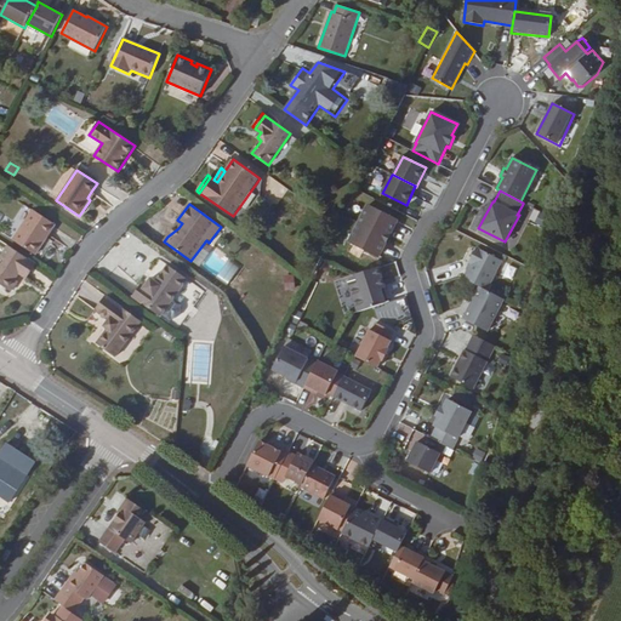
[(399,221),(366,204),(355,224),(388,241),(399,221)]
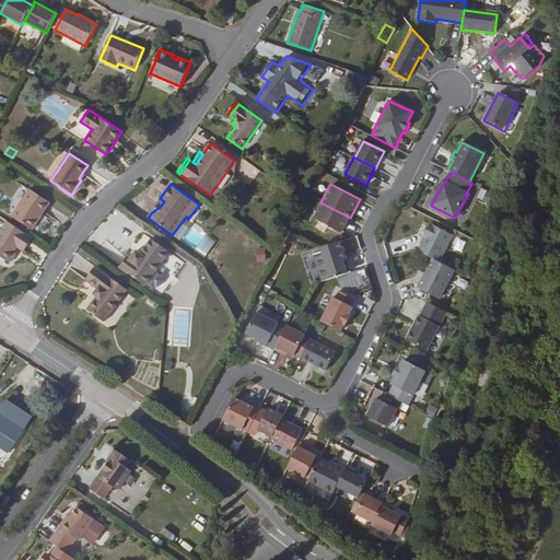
[(33,231),(50,202),(30,189),(12,217),(33,231)]
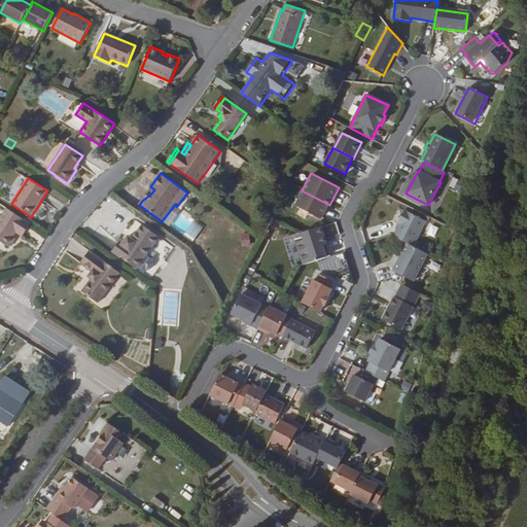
[(151,187),(142,201),(151,194),(154,189),(151,187)]
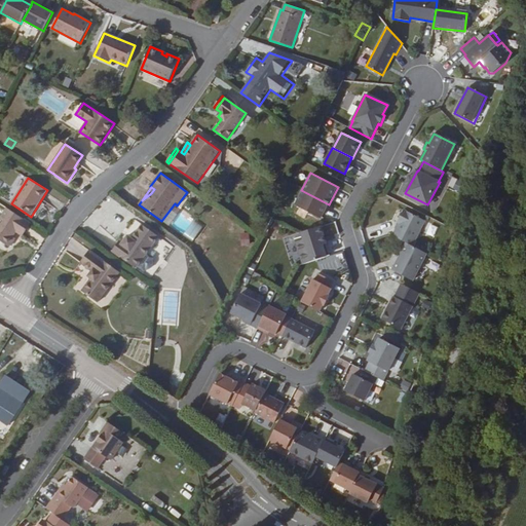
[(322,221),(329,204),(301,190),(293,207),(322,221)]
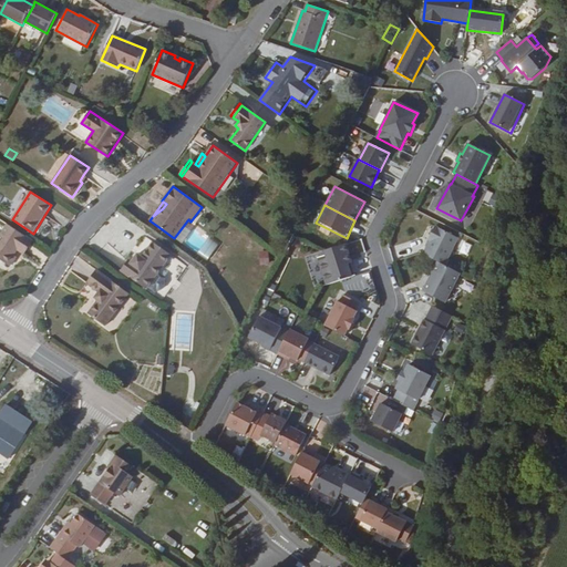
[(22,253),(31,239),(8,224),(0,235),(0,259),(11,266),(17,257),(14,255),(18,249),(22,253)]
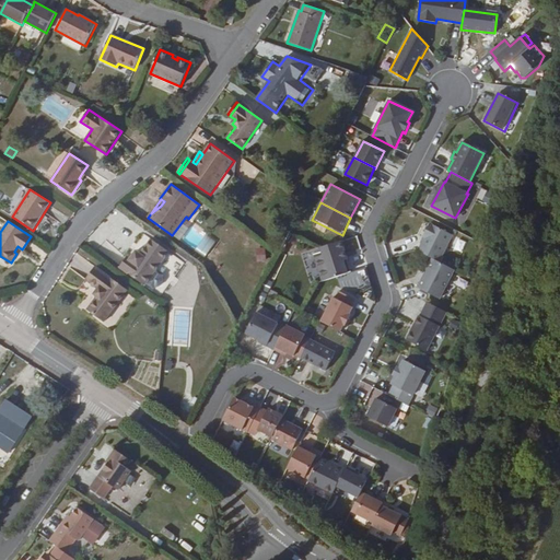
[(426,237),(419,252),(432,258),(440,263),(453,235),(430,223),(426,233),(428,234),(426,237)]
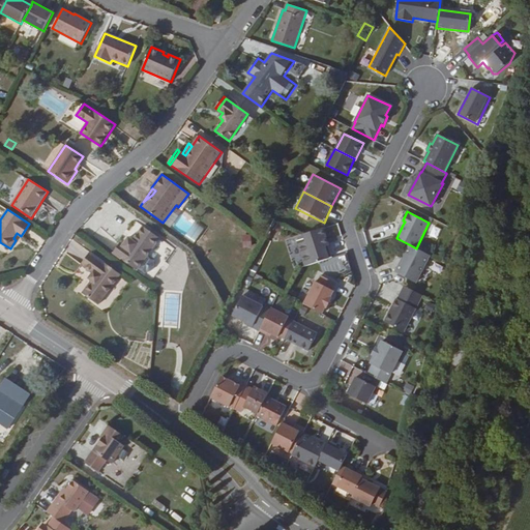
[(31,225),(29,224),(21,236),(23,238),(31,225)]
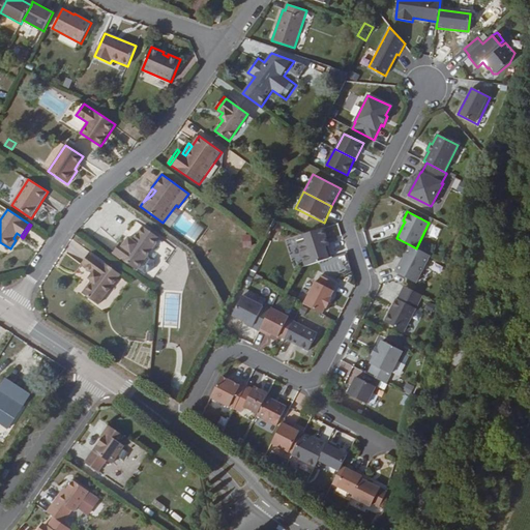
[(121,242),(114,253),(138,270),(140,268),(149,255),(160,238),(143,226),(134,240),(129,237),(124,244),(121,242)]
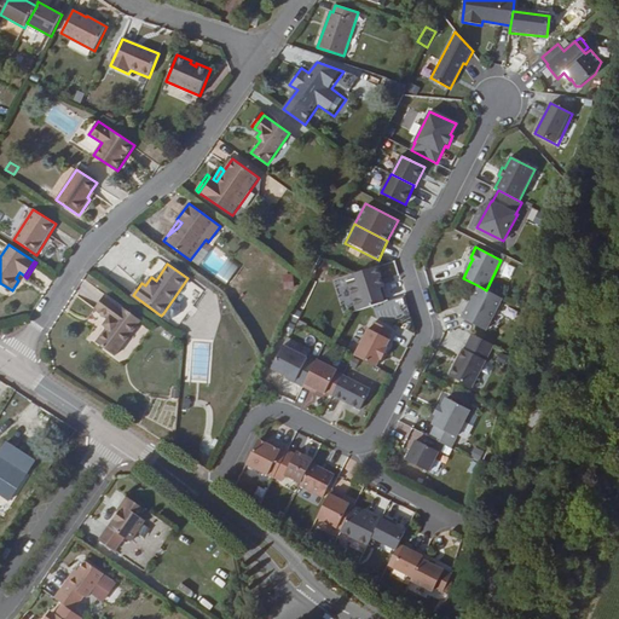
[(383,285),(377,267),(353,275),(359,293),(383,285)]
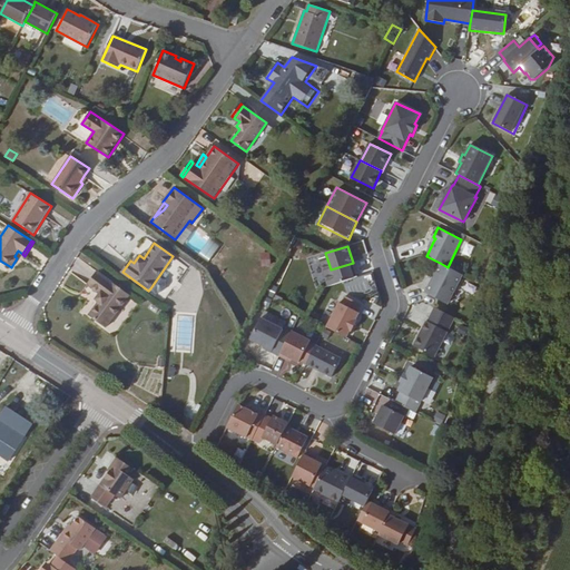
[(354,265),(353,263),(331,269),(335,284),(355,278),(352,266),(354,265)]
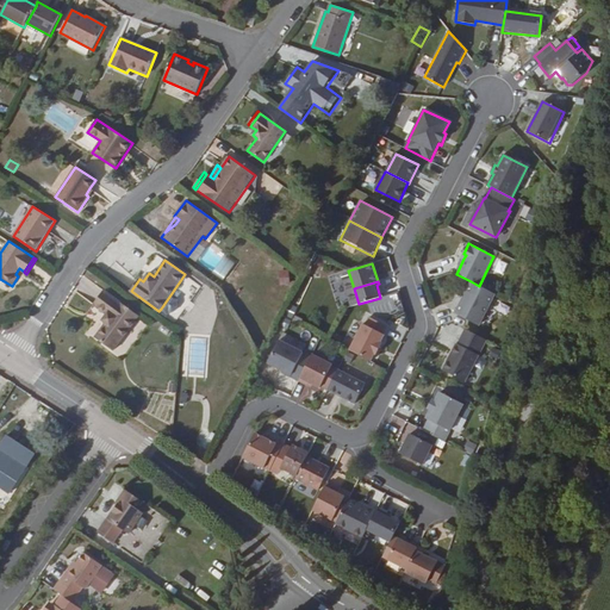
[(479,286),(471,281),(454,313),(480,328),(497,294),(479,286)]
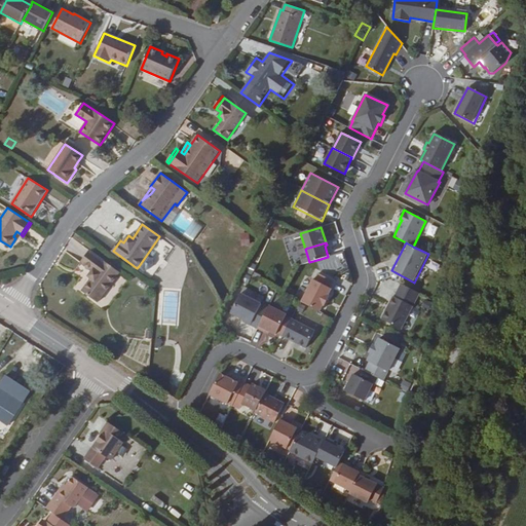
[(80,263),(82,264),(91,251),(89,250),(80,263)]
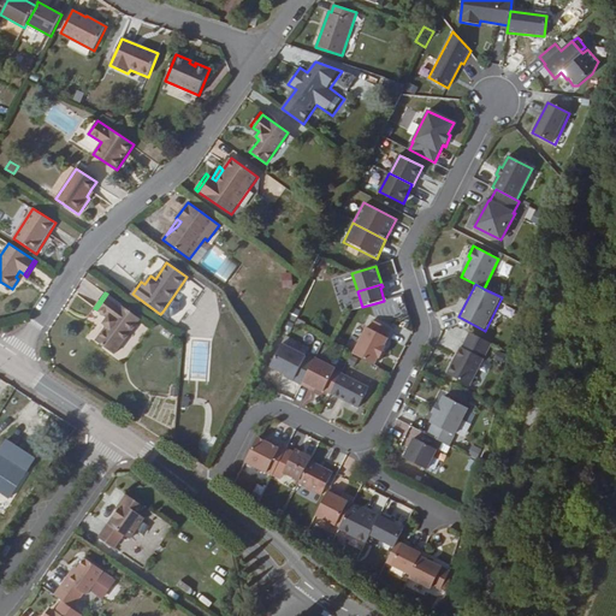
[(107,294),(96,309),(107,318),(102,324),(107,326),(95,341),(114,355),(141,319),(107,294)]
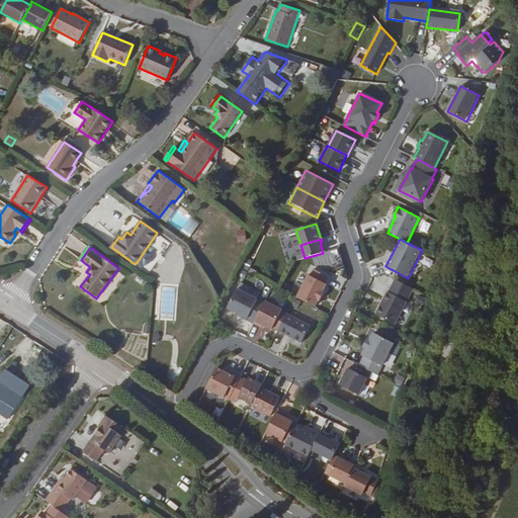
[(146,249),(137,262),(144,267),(145,265),(147,265),(149,264),(152,260),(151,258),(151,257),(153,254),(146,249)]
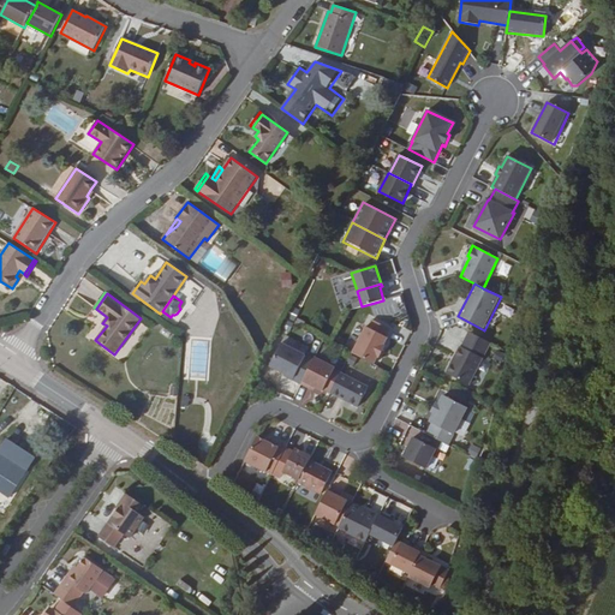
[(386,336),(389,329),(371,321),(368,328),(365,326),(351,353),(374,365),(388,338),(386,336)]
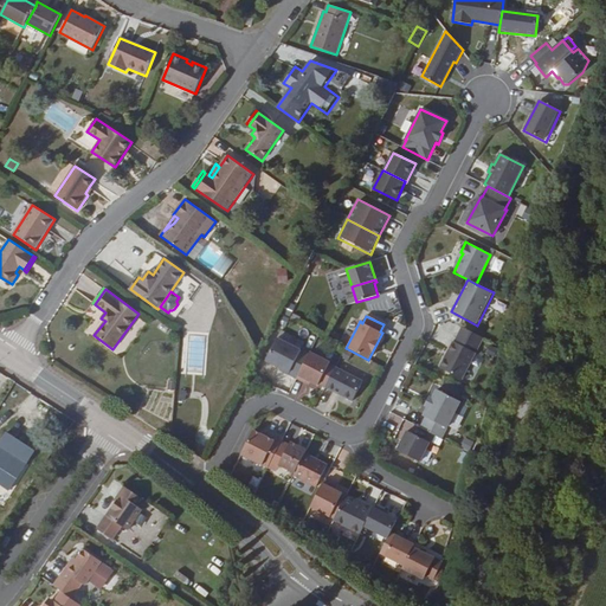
[(484,334),(464,322),(456,337),(455,337),(442,363),(463,374),(484,334)]
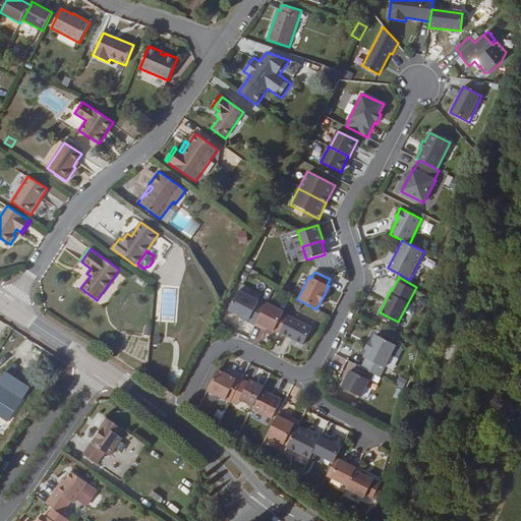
[(254,327),(266,304),(237,290),(226,311),(254,327)]
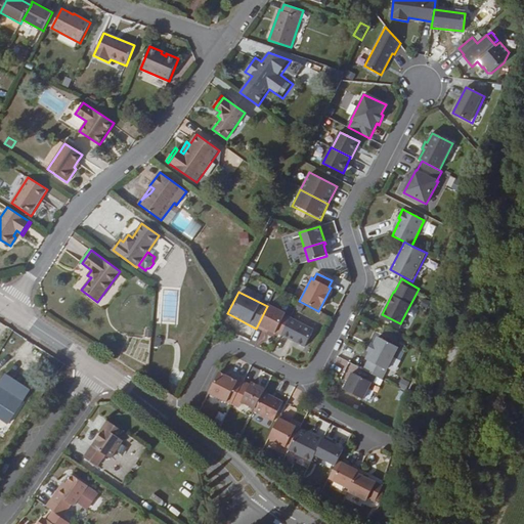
[(280,336),(290,317),(267,306),(256,329),(267,334),(268,332),(274,335),(275,333),(280,336)]
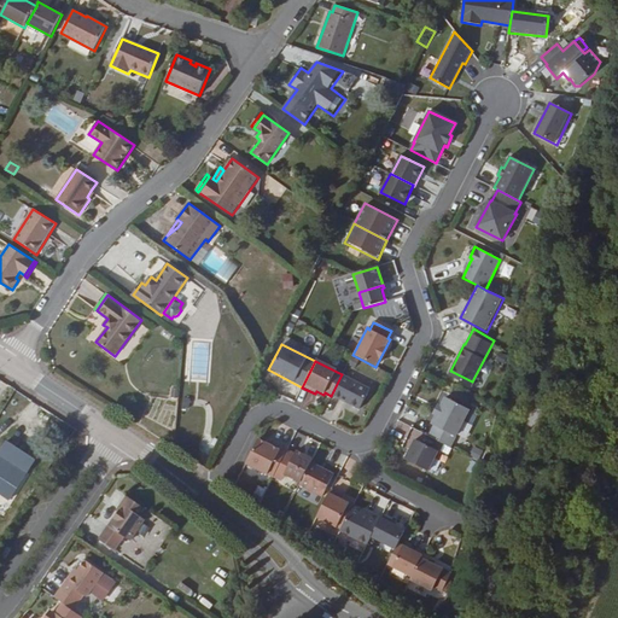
[(368,386),(342,374),(331,396),(357,408),(368,386)]
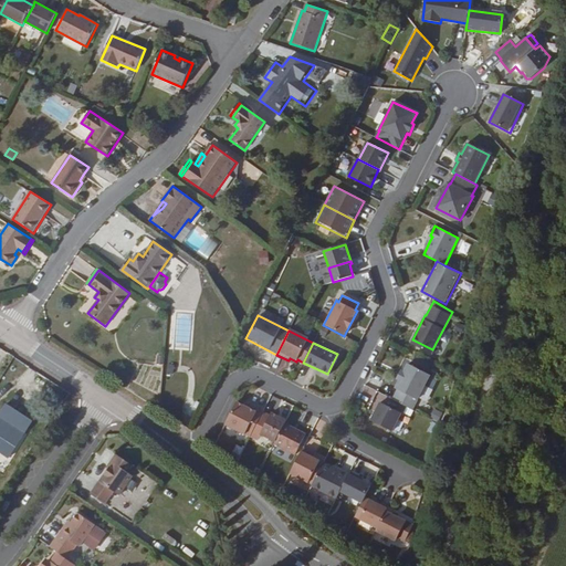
[(394,399),(412,409),(430,375),(409,364),(405,371),(401,370),(398,378),(400,380),(396,388),(398,390),(394,399)]
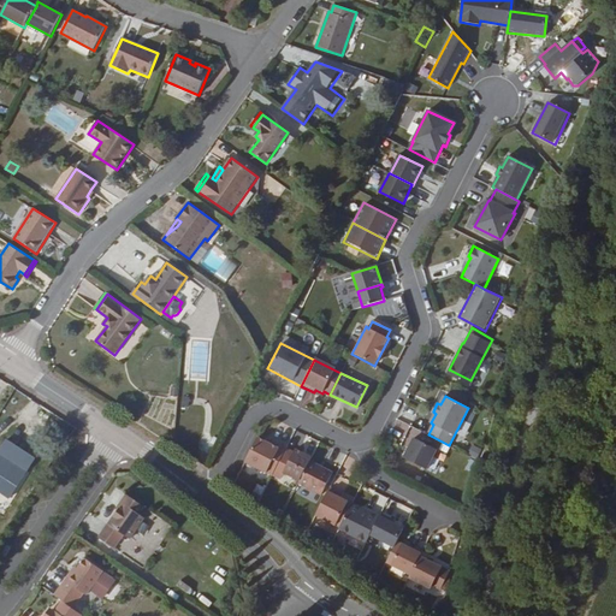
[(414,428),(409,436),(428,445),(432,438),(414,428)]
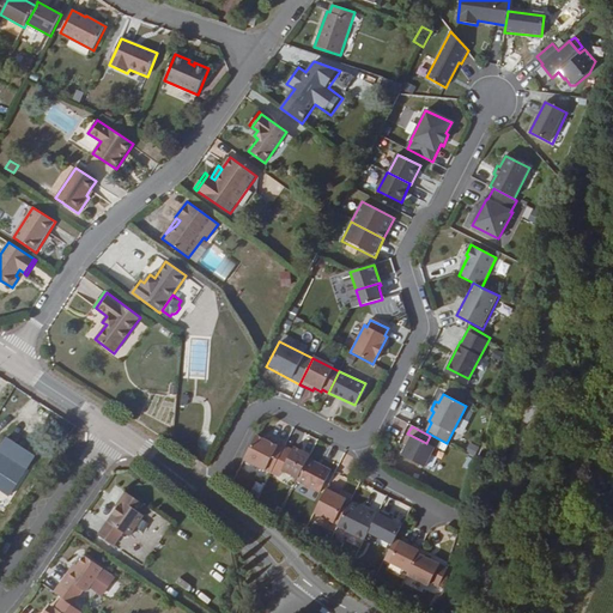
[(266,441),(256,436),(244,460),(266,471),(279,443),(271,439),(269,442),(266,441)]
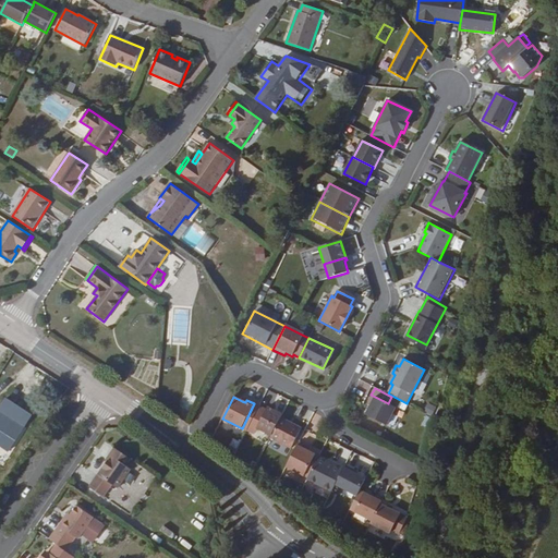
[(397,408),(375,397),(365,415),(387,427),(397,408)]
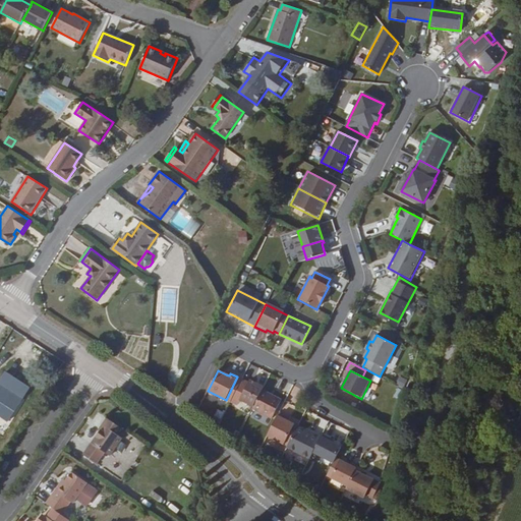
[(5,372),(0,380),(0,400),(14,409),(29,387),(5,372)]
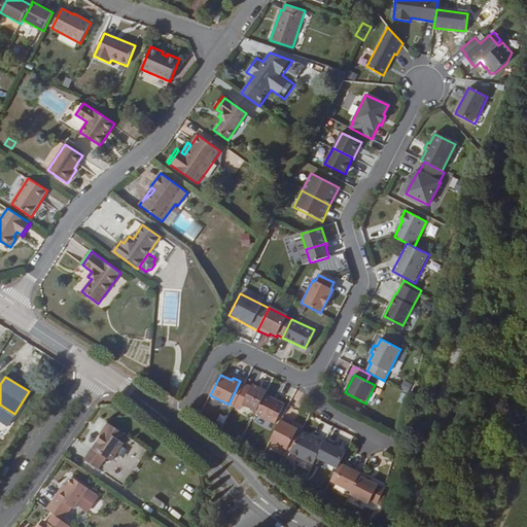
[(266,394),(267,391),(253,385),(243,405),(256,411),(266,394)]
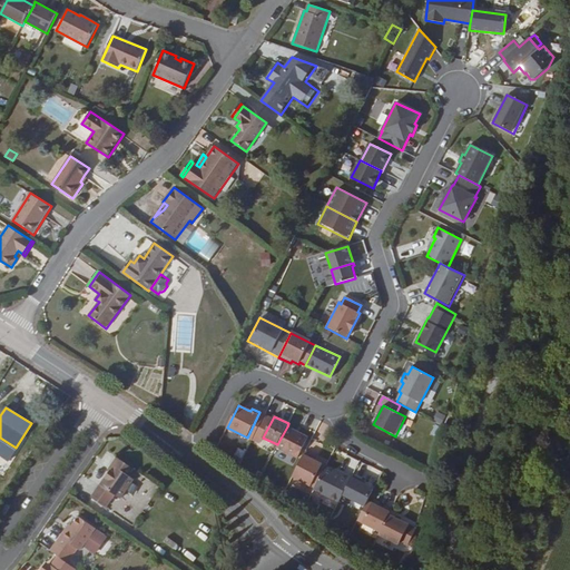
[(277,444),(276,448),(297,459),(308,438),(287,426),(277,444)]
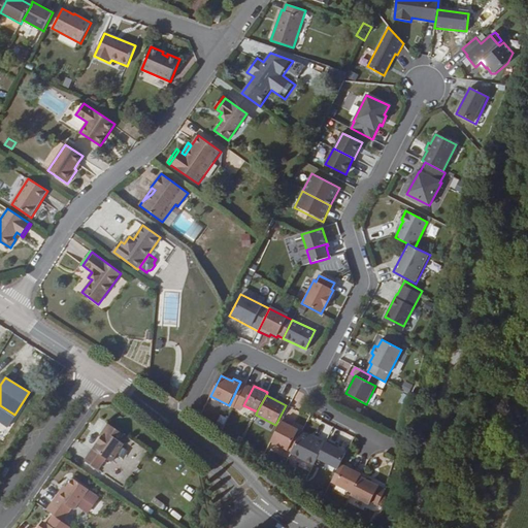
[(283,419),(271,441),(289,450),(298,431),(289,426),(290,422),(283,419)]
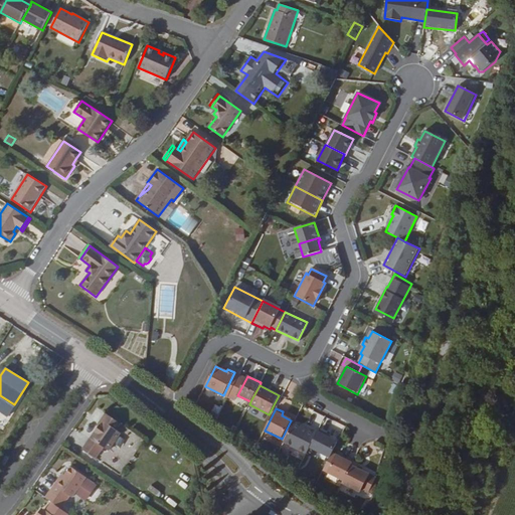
[(102,422),(100,425),(91,438),(92,439),(83,450),(95,458),(103,446),(109,450),(121,433),(116,428),(121,422),(107,412),(100,422),(102,422)]
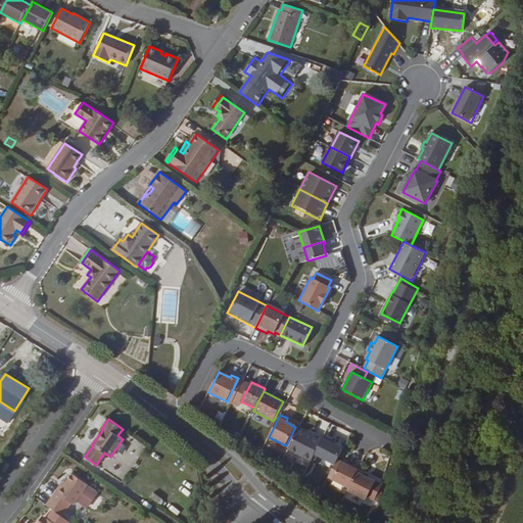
[(315,454),(323,437),(307,430),(306,433),(298,429),(286,450),(310,463),(315,454)]
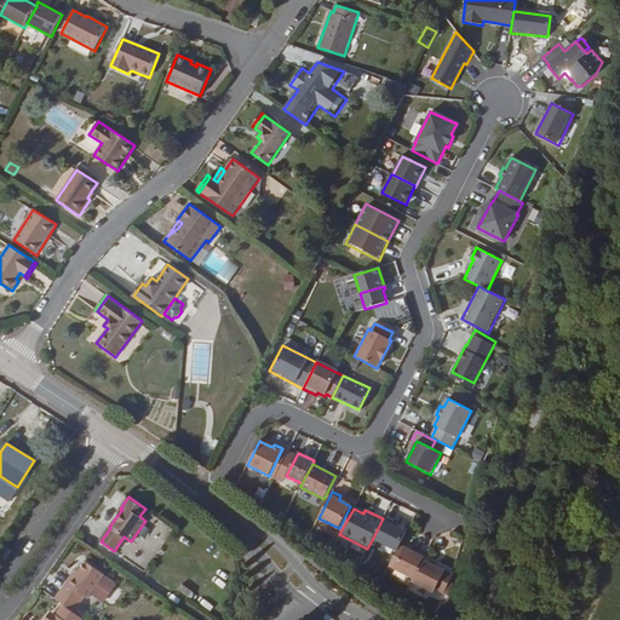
[(392,521),(384,517),(383,518),(373,538),(397,550),(400,545),(407,532),(397,526),(391,523),(392,521)]
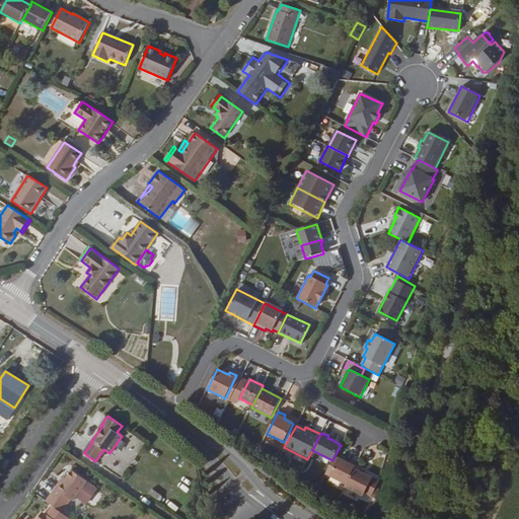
[(366,461),(384,458),(383,446),(365,448),(366,461)]
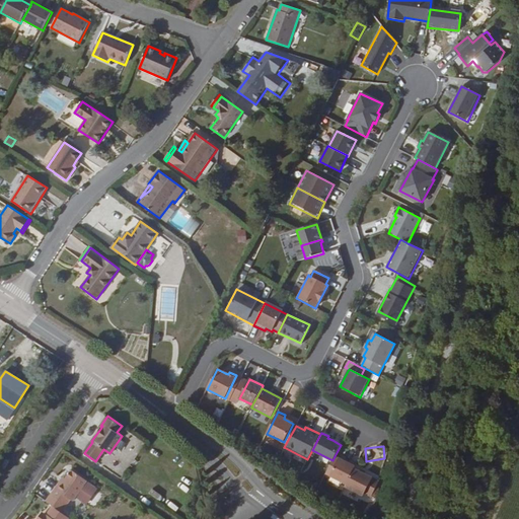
[(354,469),(355,467),(335,456),(332,460),(324,474),(345,486),(354,469)]
